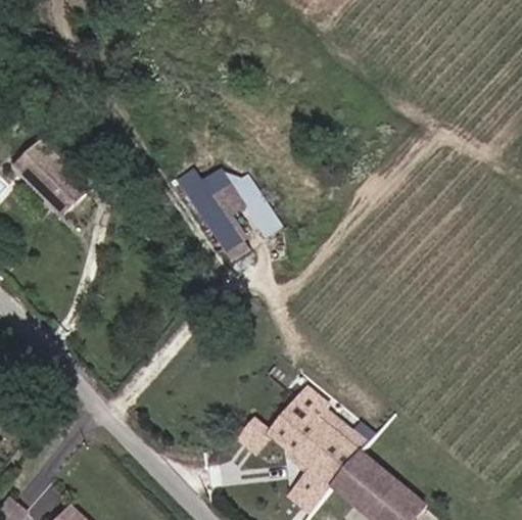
[(44,127),(34,138),(74,177),(84,166),(44,127)]
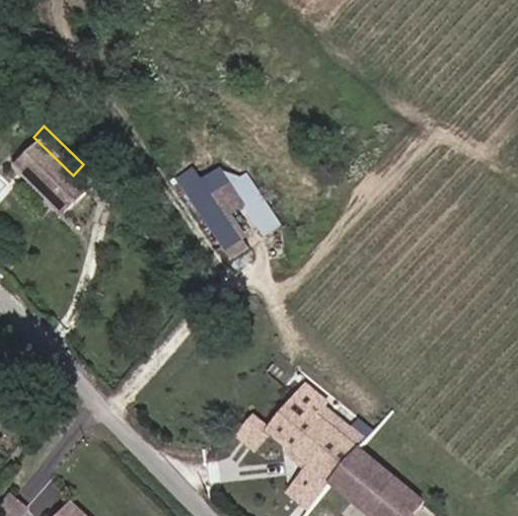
[(73,175),(33,137),(10,160),(58,207),(80,182),(73,175)]
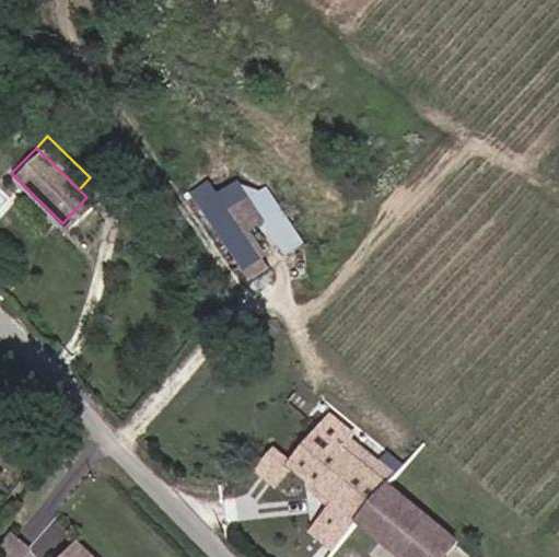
[(260,250),(218,188),(197,204),(240,265),(260,250)]
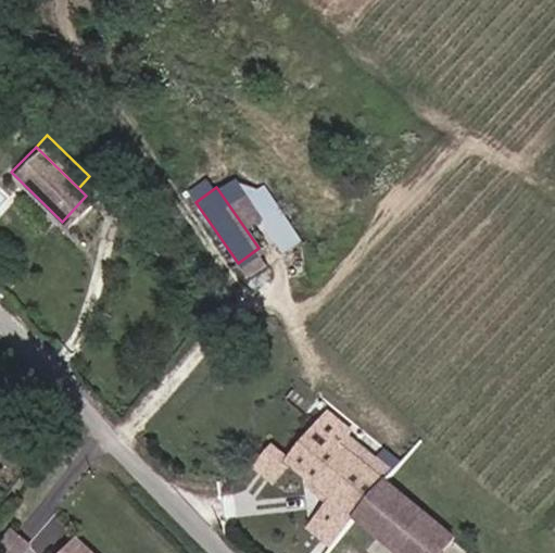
[(395,552),(442,552),(454,538),(380,477),(388,467),(345,431),(350,427),(326,407),(284,459),(328,495),(303,527),(325,544),(350,515),(395,552)]
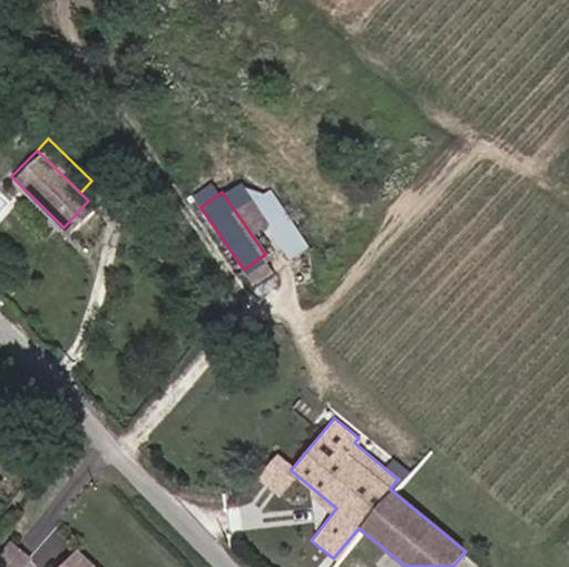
[(17,564),(39,543),(25,528),(3,549),(17,564)]
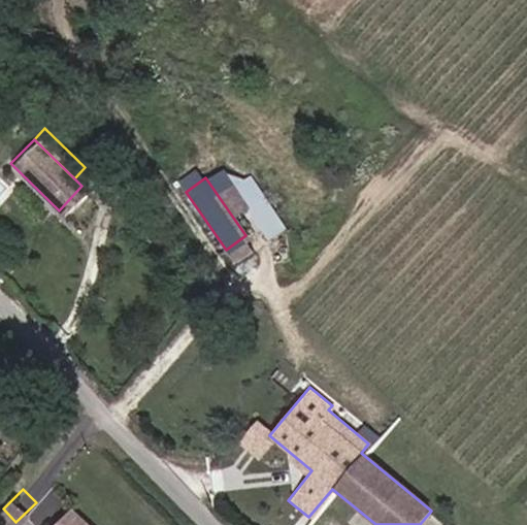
[(106,524),(83,500),(58,524),(106,524)]
